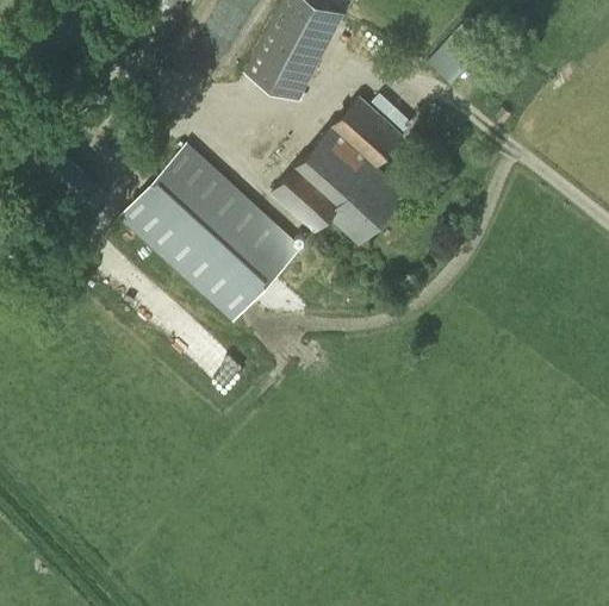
[(280,0),(242,73),(298,102),(345,16),(314,0),(280,0)]
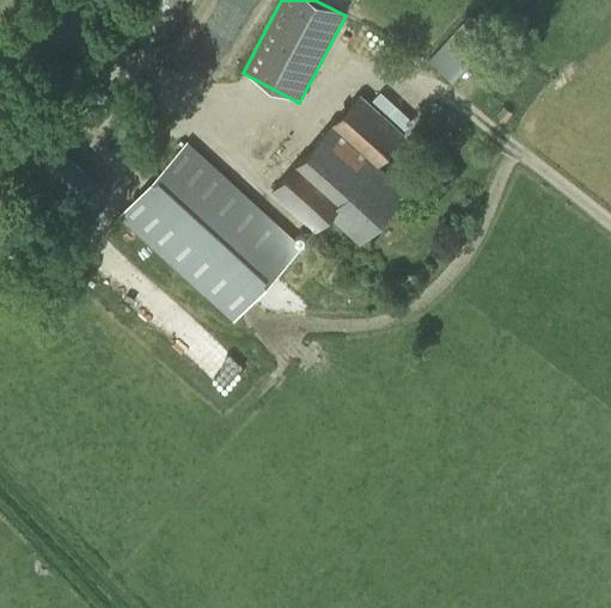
[(468,19),(428,62),(452,85),(492,42),(468,19)]
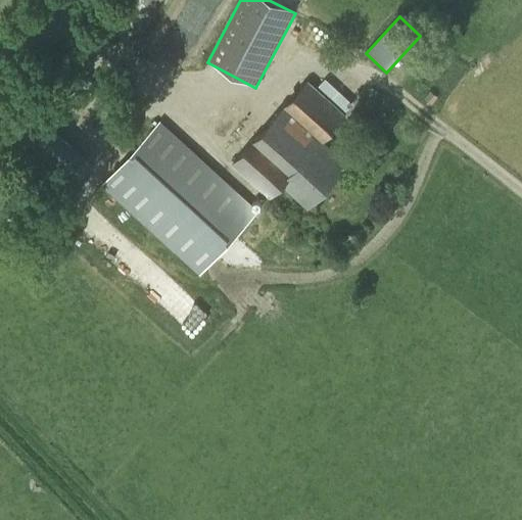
[(268,200),(282,186),(305,208),(346,166),(323,143),(346,117),(309,83),(231,164),(268,200)]
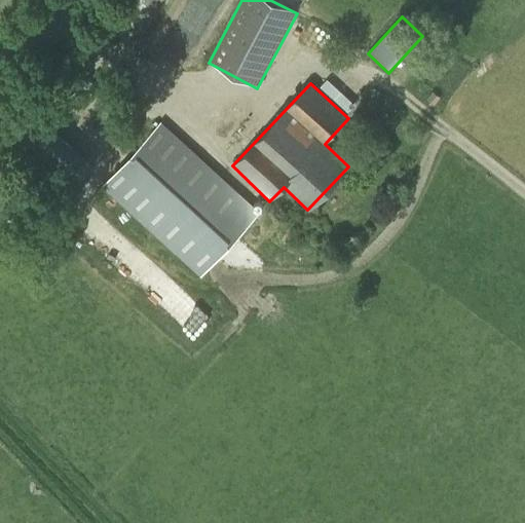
[(102,188),(200,279),(261,214),(161,122),(102,188)]
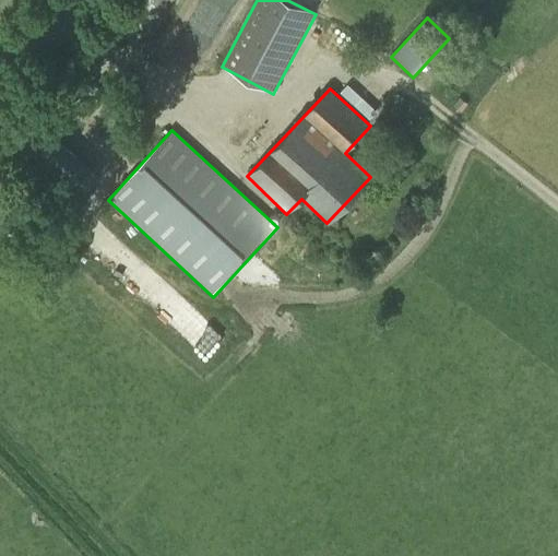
[(196,329),(197,350),(212,350),(211,328),(196,329)]
